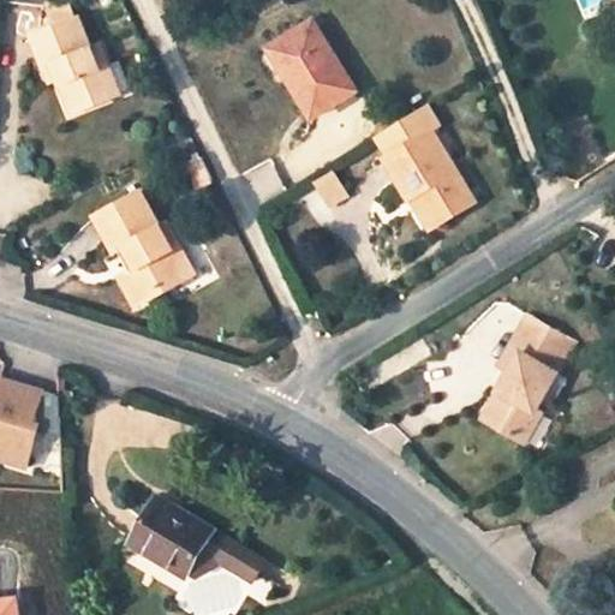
[(49,11),(54,24),(75,16),(70,3),(49,11)]
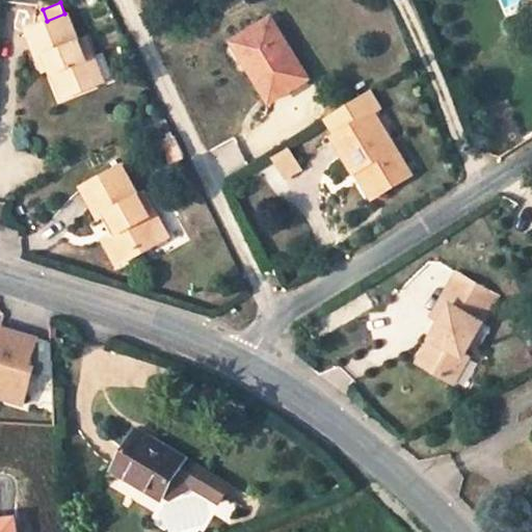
[(85,56),(92,53),(86,37),(79,40),(68,12),(64,14),(47,21),(28,28),(40,55),(48,52),(52,62),(65,92),(96,80),(85,56)]
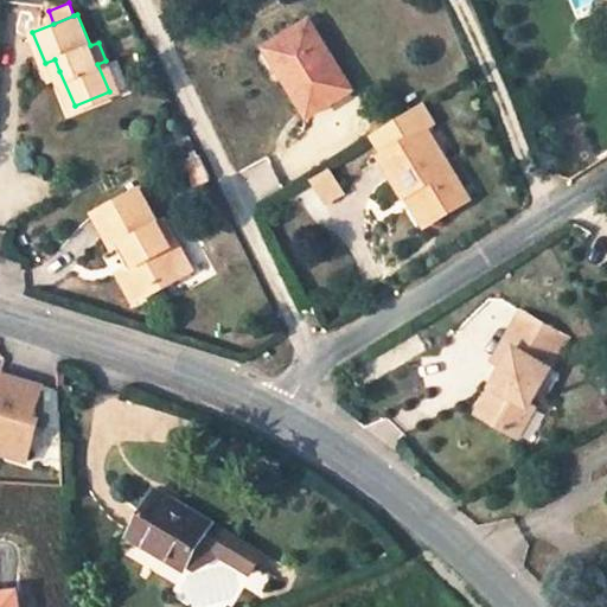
[(310,115),(352,89),(310,23),(278,43),(294,72),(287,78),(310,115)]
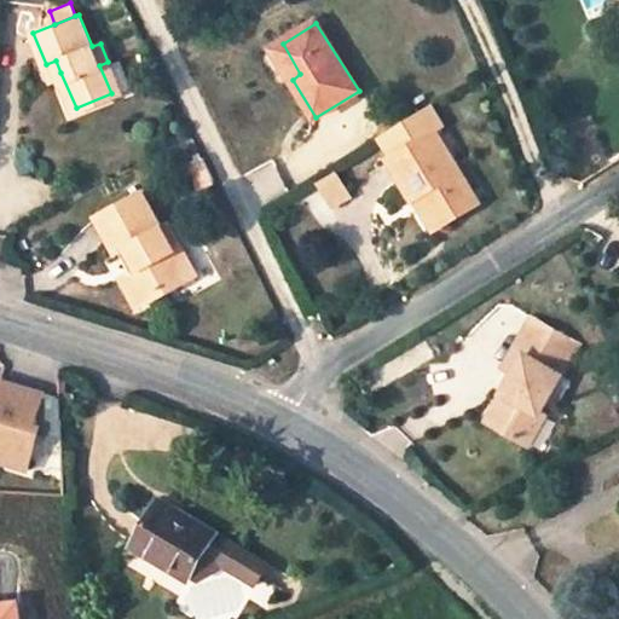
[(283,44),(275,50),(293,80),(300,74),(283,44)]
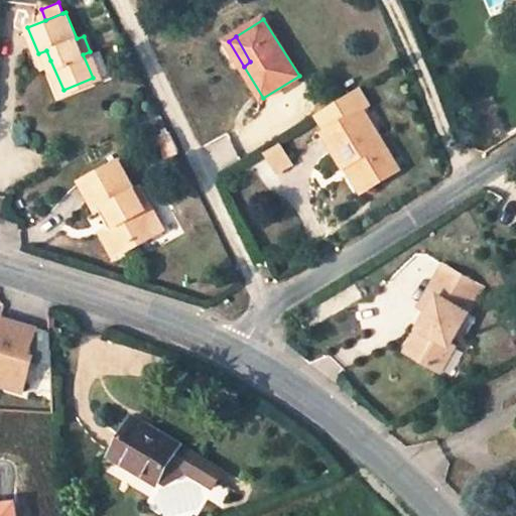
[(83,54),(93,78),(111,71),(102,47),(90,51),(83,54)]
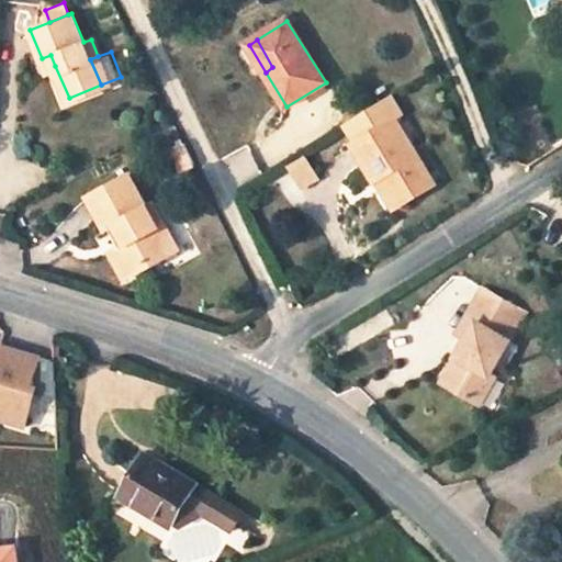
[(42,58),(46,69),(55,66),(51,55),(42,58)]
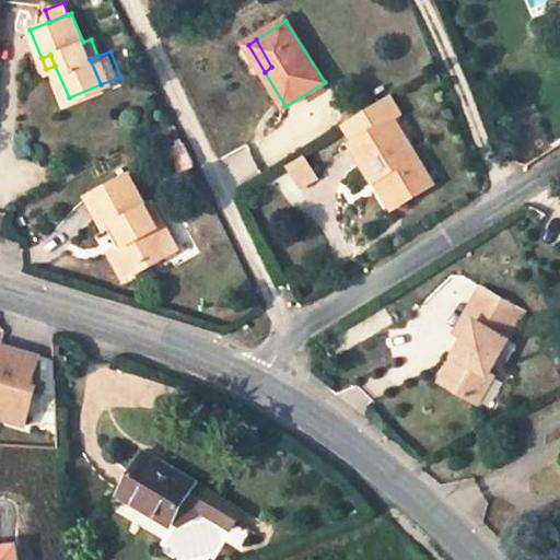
[(400,114),(389,95),(348,120),(343,123),(356,140),(352,142),(375,181),(385,175),(401,201),(432,183),(393,119),(400,114)]
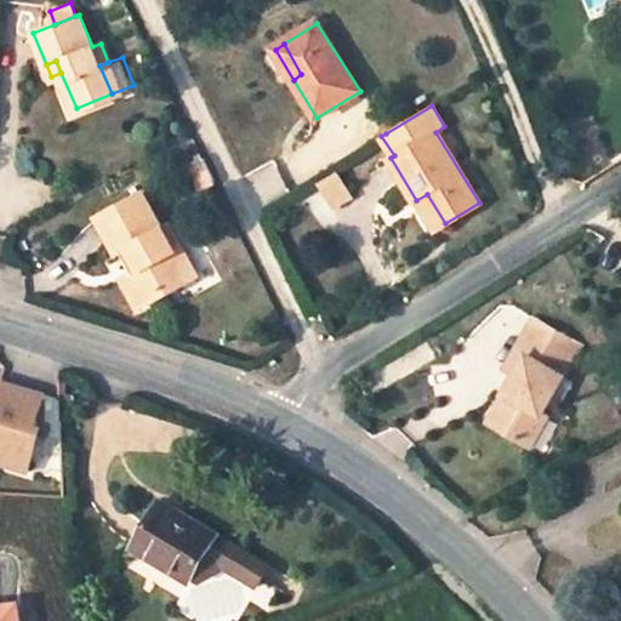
[(201,189),(217,182),(205,158),(191,165),(201,189)]
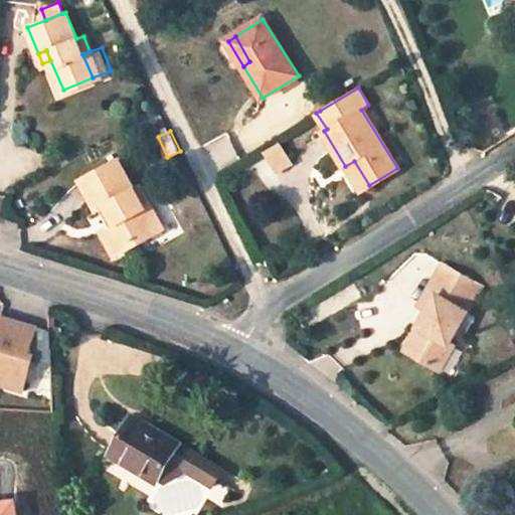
[(291,164),(281,146),(266,155),(276,172),(291,164)]
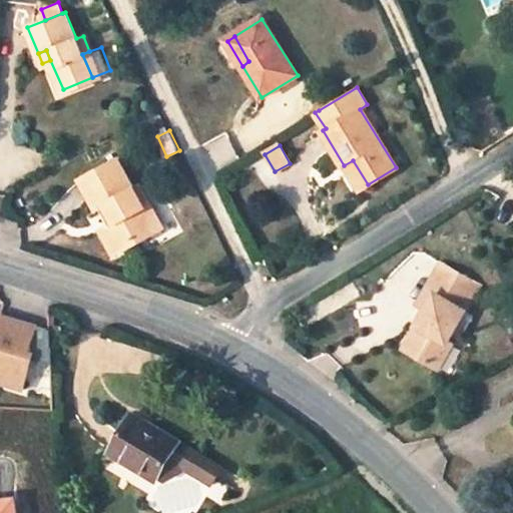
[(147,206),(136,187),(119,158),(94,172),(133,243),(142,237),(139,231),(153,223),(144,208),(147,206)]
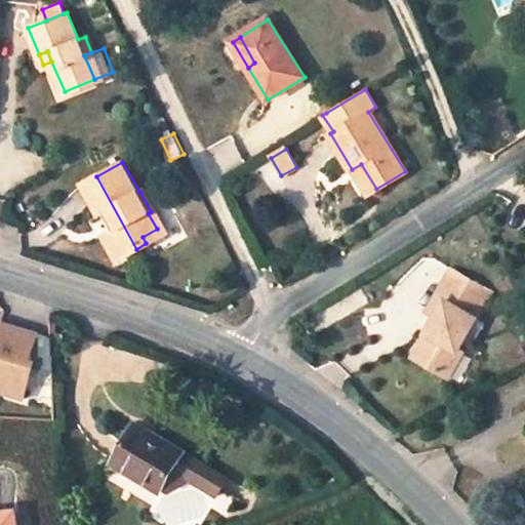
[(352,169),(367,195),(376,189),(361,164),(352,169)]
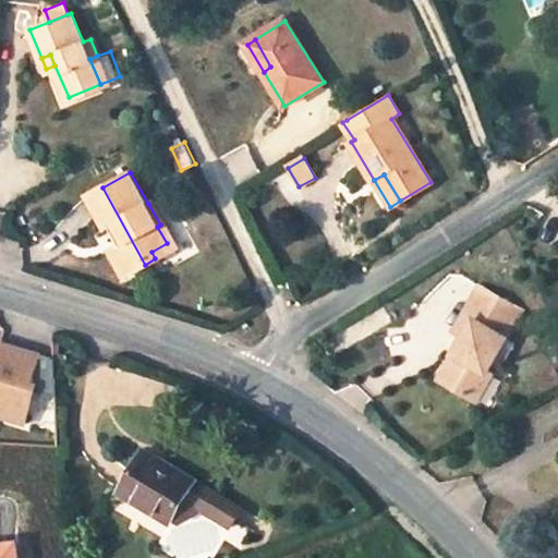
[(130,241),(121,245),(113,251),(126,274),(145,265),(102,187),(91,193),(108,227),(110,226),(119,221),(130,241)]
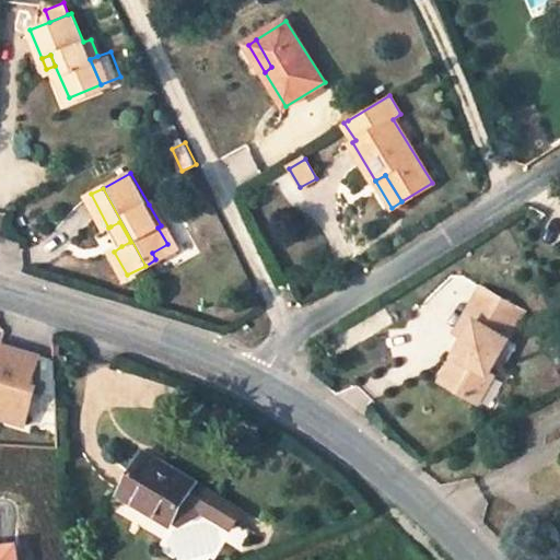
[(152,253),(155,259),(181,246),(154,201),(149,205),(161,225),(158,228),(167,244),(152,253)]
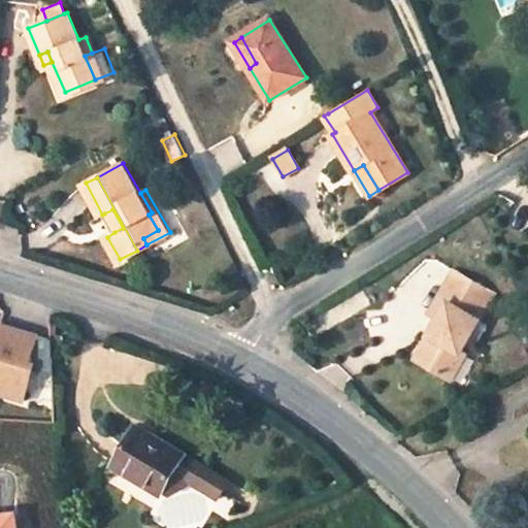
[(112,209),(104,213),(114,232),(123,228),(112,209)]
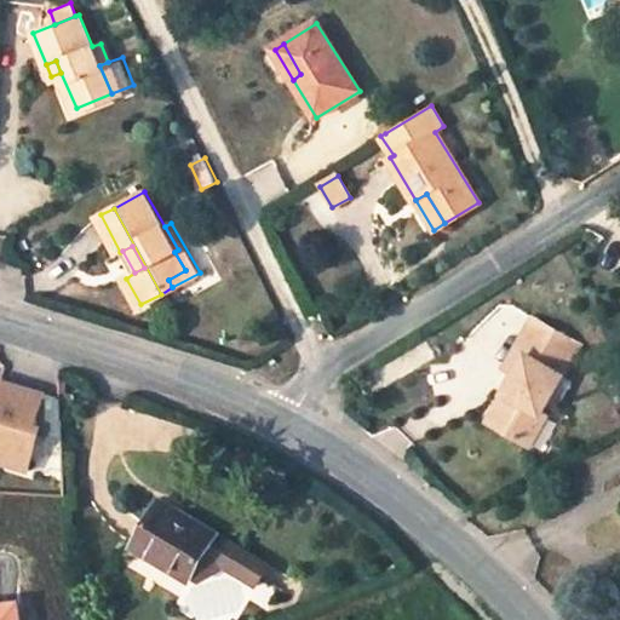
[(522,352),(511,371),(501,389),(510,392),(493,422),(529,441),(545,414),(540,411),(578,340),(532,314),(514,346),(522,352)]
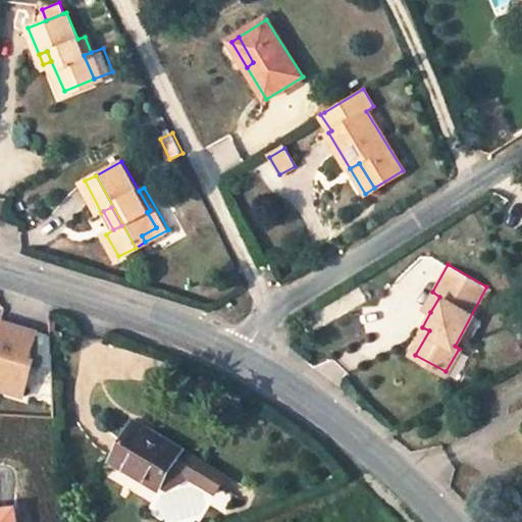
[(439,297),(432,292),(423,308),(430,312),(439,297)]
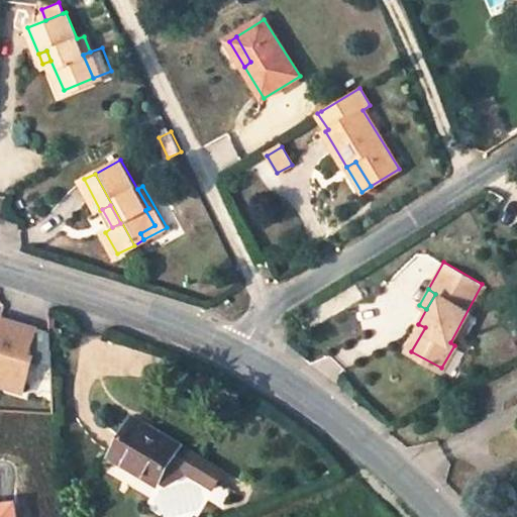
[(224,302),(229,309),(234,305),(229,298),(224,302)]
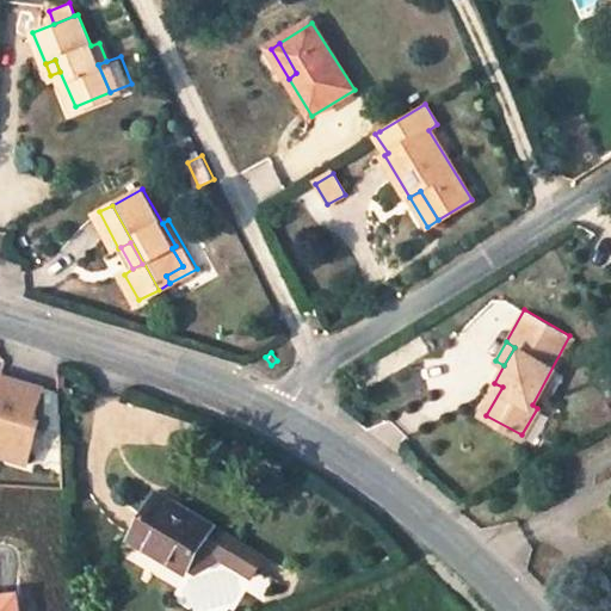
[(0,460),(28,469),(51,392),(0,375),(0,460)]
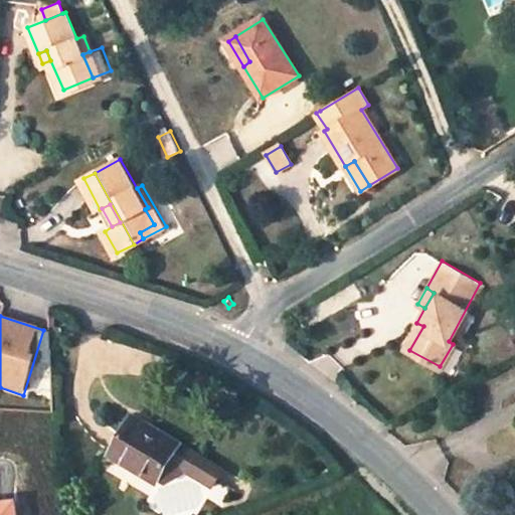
[(214,488),(225,470),(180,443),(135,414),(112,453),(157,480),(161,476),(167,480),(189,473),(214,488)]
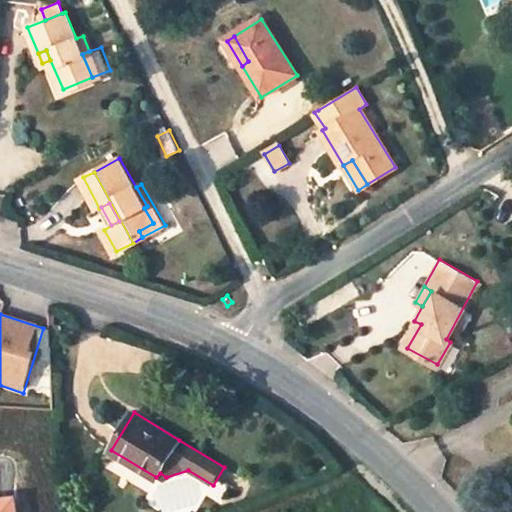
[(72,482),(61,483),(62,492),(72,491),(72,482)]
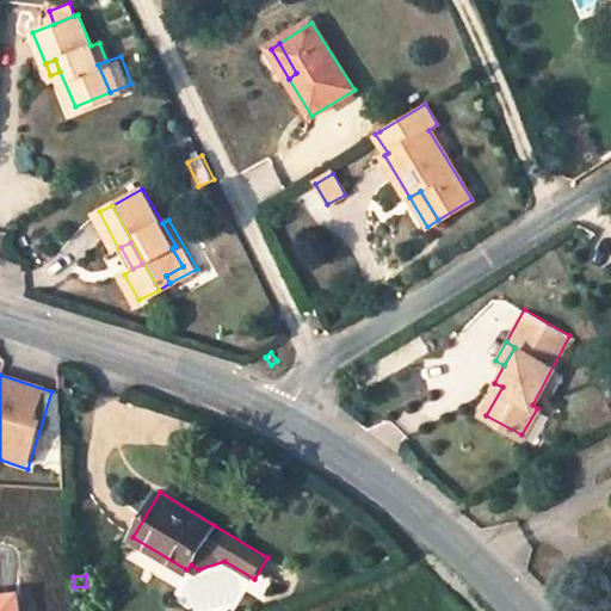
[(0,610),(19,610),(17,592),(0,593),(0,610)]
